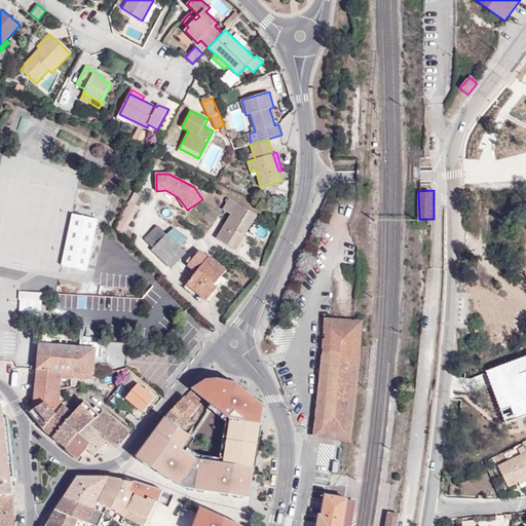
[(121,218),(122,218),(129,222),(139,207),(137,205),(141,196),(135,193),(130,202),(129,202),(121,218)]
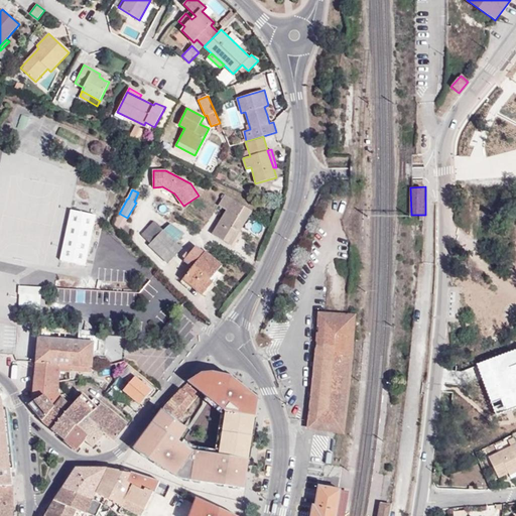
[(219,206),(227,211),(213,234),(231,245),(253,212),(225,195),(219,206)]
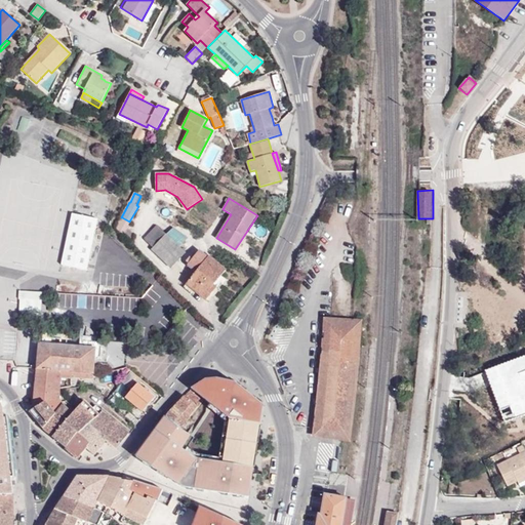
[(97,219),(72,214),(61,267),(86,272),(97,219)]
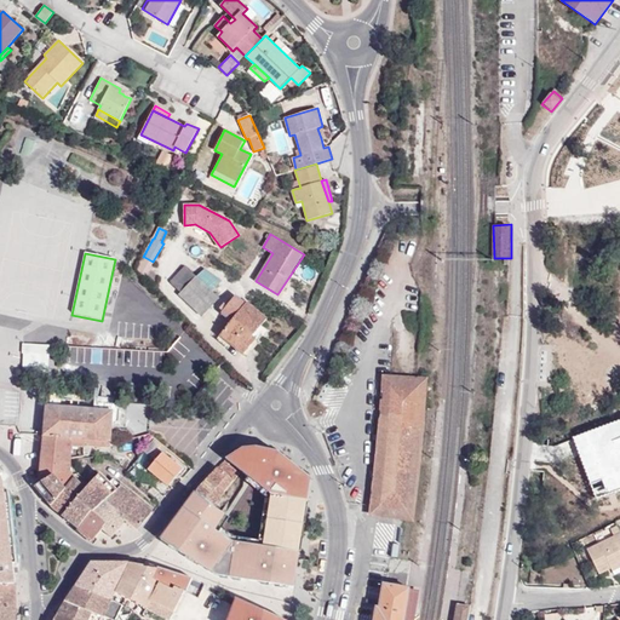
[(150,268),(153,262),(144,257),(141,263),(148,267),(143,275),(144,277),(150,268)]
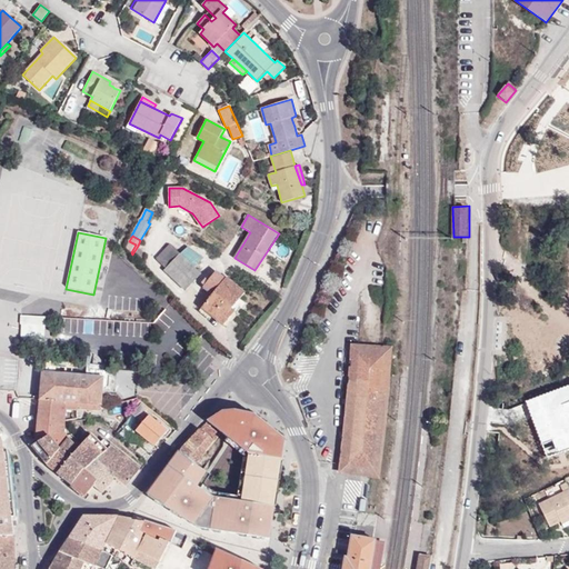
[(129,241),(126,248),(131,252),(136,245),(129,241)]
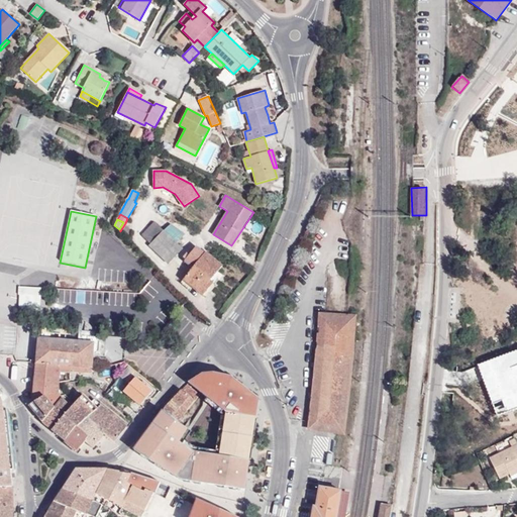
[(150,243),(163,231),(153,222),(141,234),(150,243)]
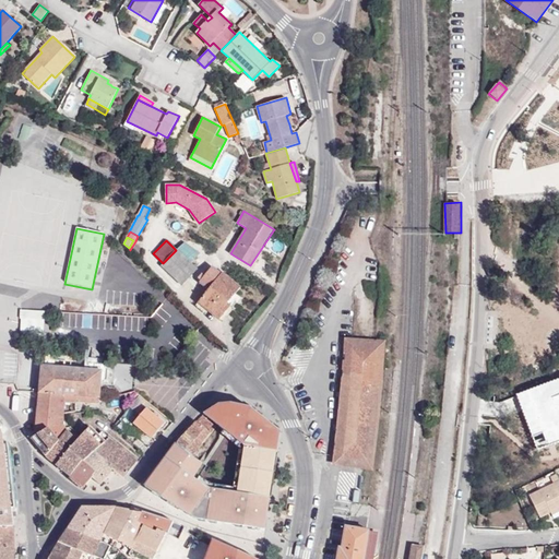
[(177,249),(176,250),(163,263),(162,265),(182,285),(198,270),(177,249)]
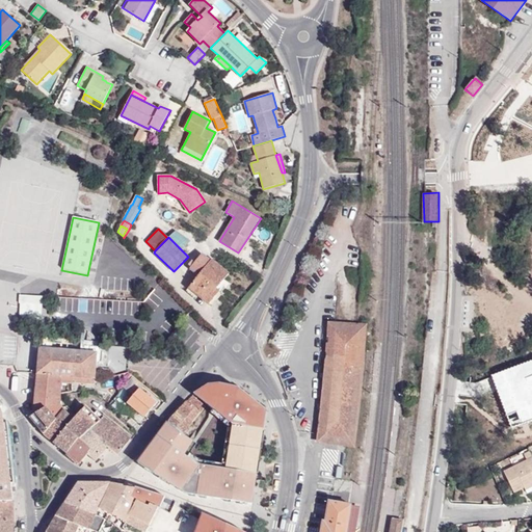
[(189,288),(209,304),(219,291),(217,289),(229,274),(212,260),(211,261),(203,254),(191,268),(200,275),(189,288)]
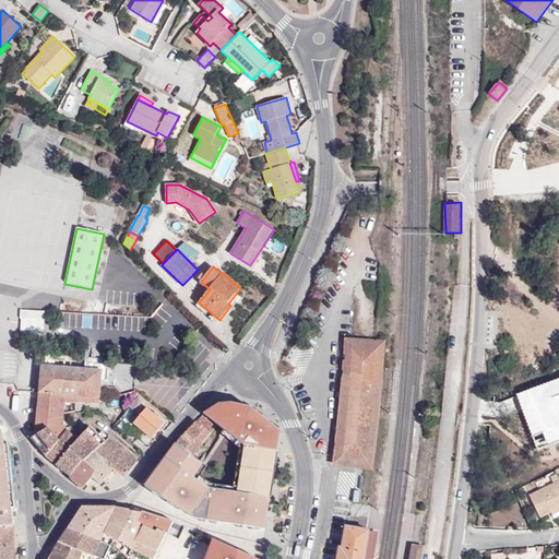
[(230,306),(219,320),(223,322),(234,309),(230,306)]
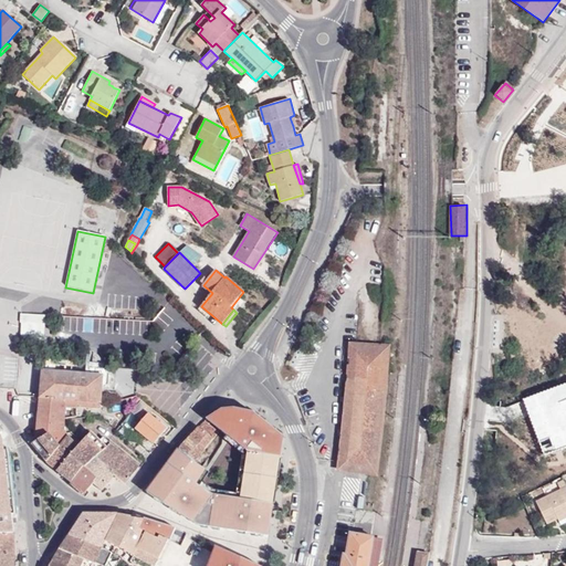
[(35,334),(48,334),(46,313),(22,313),(22,331),(35,331),(35,334)]
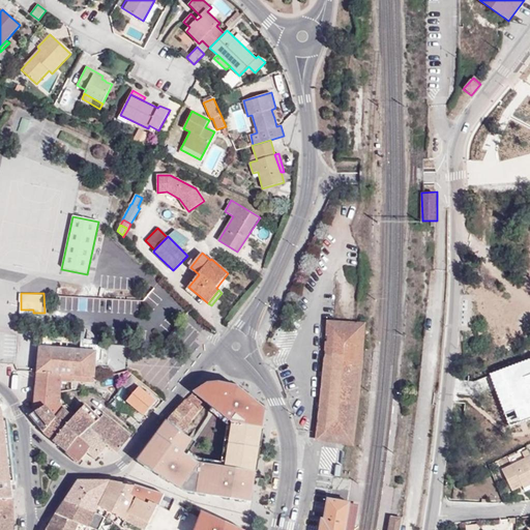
[(365,351),(369,326),(354,325),(330,323),(320,439),(339,441),(348,442),(358,442),(365,351)]
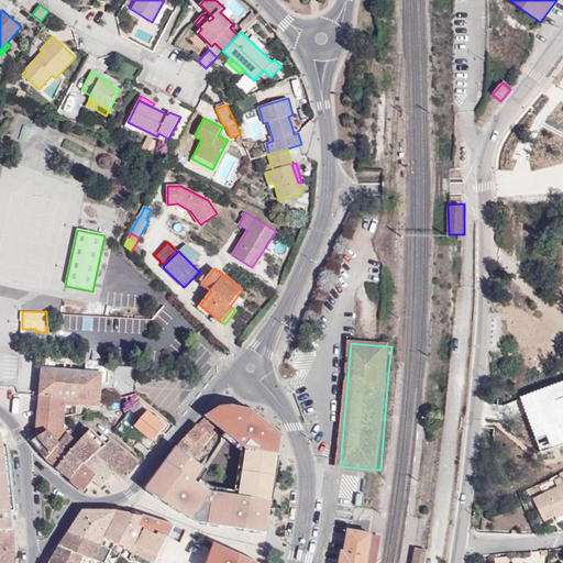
[(110,374),(116,375),(116,367),(109,366),(109,362),(102,361),(102,365),(95,364),(95,362),(92,362),(94,350),(89,348),(88,348),(86,367),(107,368),(110,374)]
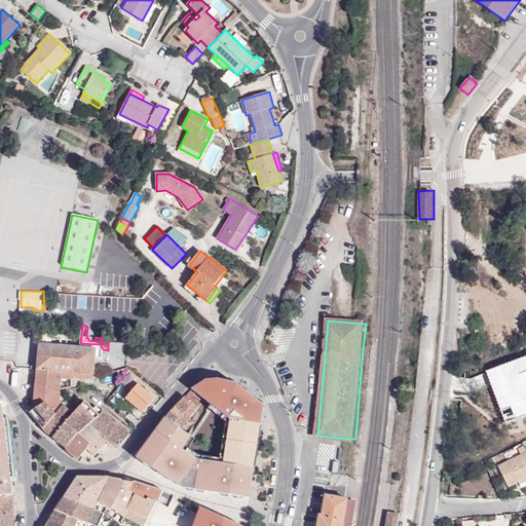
[(90,329),(87,327),(86,338),(88,338),(88,340),(96,341),(96,337),(95,334),(92,331),(90,329)]
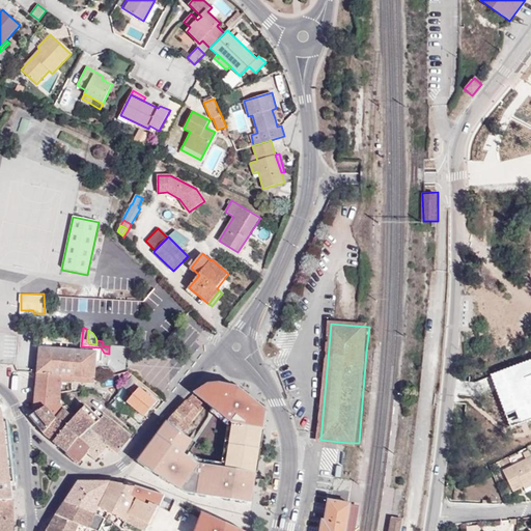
[(44,336),(44,343),(67,345),(68,338),(44,336)]
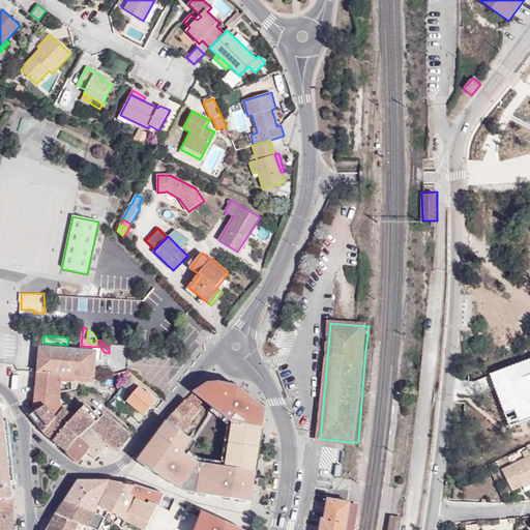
[(108,365),(109,353),(104,352),(100,347),(81,346),(81,350),(96,352),(95,364),(108,365)]
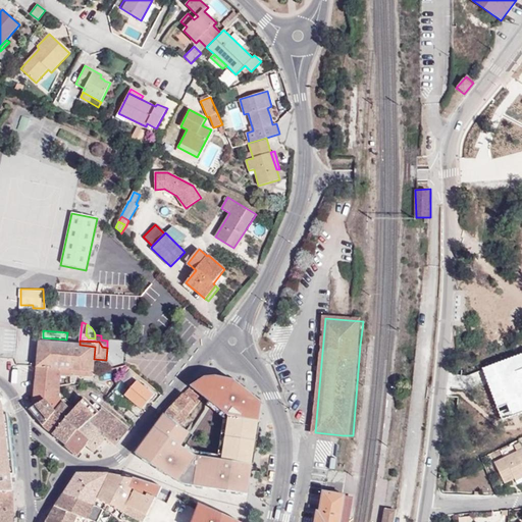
[(39,342),(37,366),(70,369),(93,371),(94,359),(95,347),(80,345),(66,344),(42,342),(39,342)]
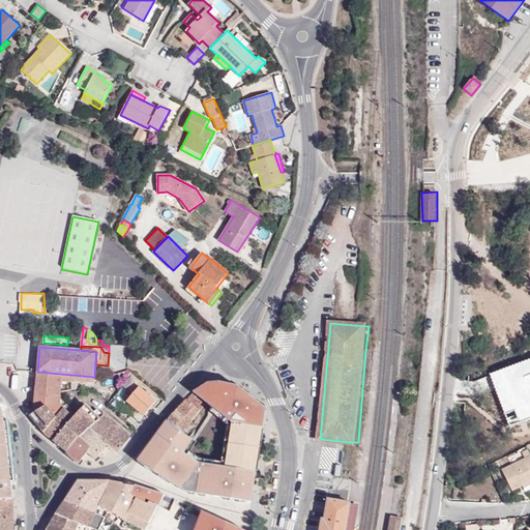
[(529,358),(490,374),(509,427),(529,418),(529,358)]
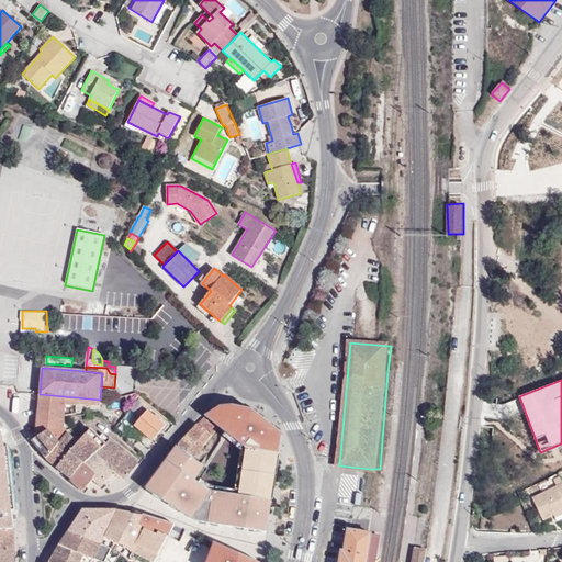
[(40,394),(36,438),(49,430),(67,427),(64,420),(64,415),(70,414),(75,413),(76,407),(76,397),(40,394)]
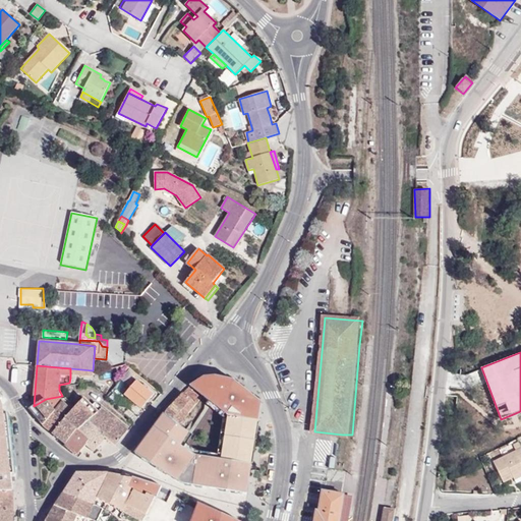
[(136,381),(140,377),(130,368),(121,379),(131,387),(125,394),(141,408),(153,394),(136,381)]
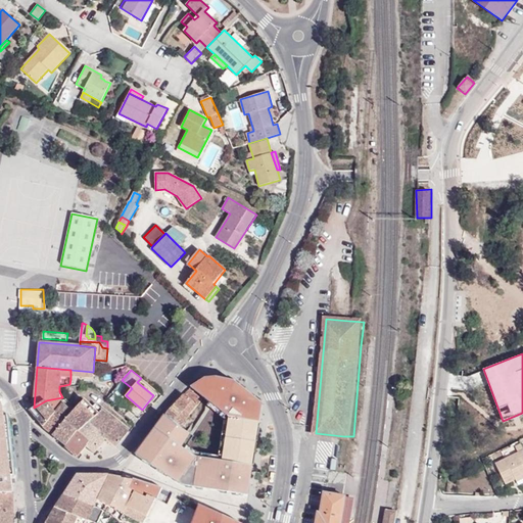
[(183,487),(248,497),(257,423),(263,403),(235,380),(220,377),(206,378),(195,383),(191,387),(209,403),(220,412),(226,418),(228,419),(222,459),(218,458),(198,454),(186,446),(183,444),(189,435),(189,434),(179,428),(201,399),(189,389),(165,415),(136,456),(183,487)]
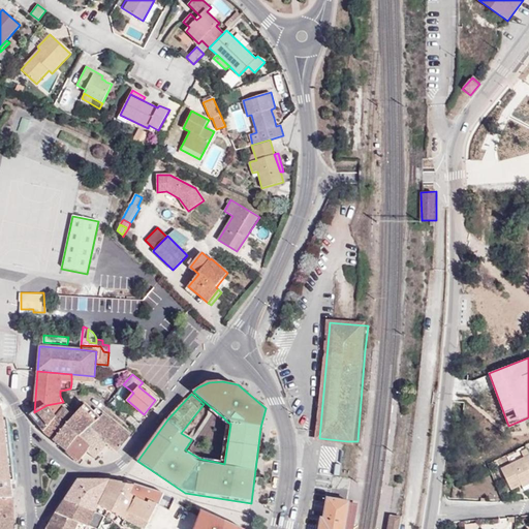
[(30,414),(44,432),(56,417),(65,405),(63,402),(47,405),(34,412),(30,414)]
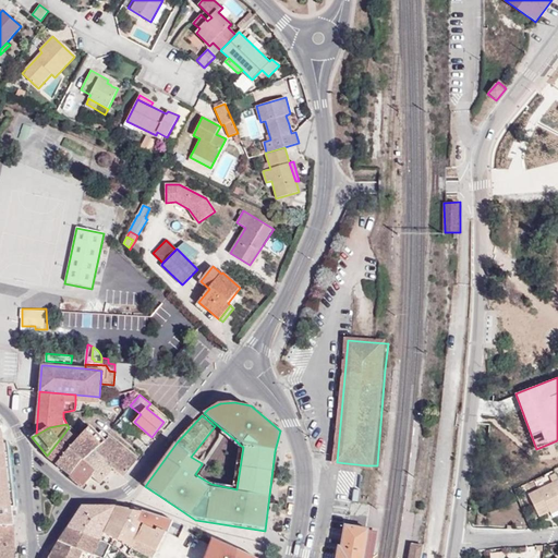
[(0,526),(14,525),(2,433),(1,427),(0,425),(0,526)]
